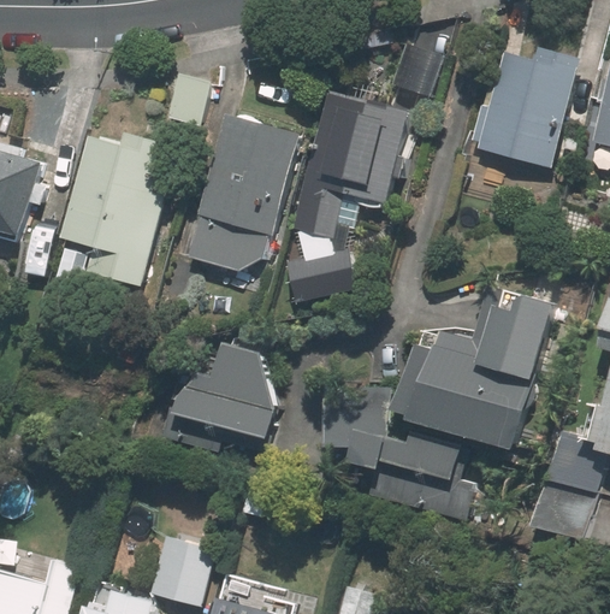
[(403,46),(392,84),(433,95),(443,55),(403,46)]
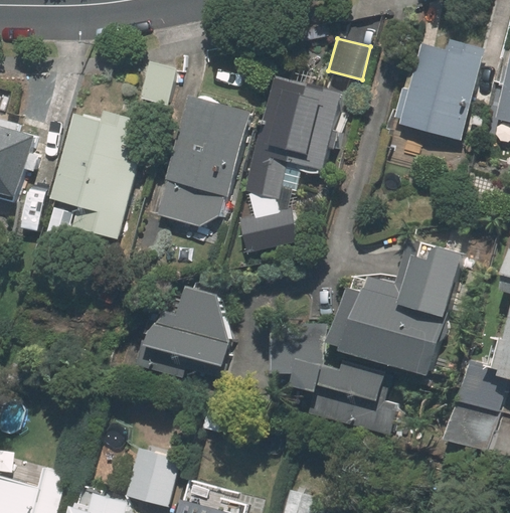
[(460,141),(485,49),(451,39),(448,51),(422,44),(415,71),(407,69),(393,118),(401,120),(400,125),(460,141)]
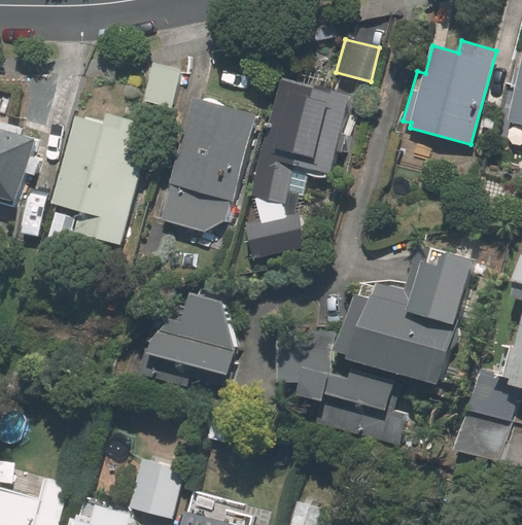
[(521,56),(505,120),(521,125),(521,56)]
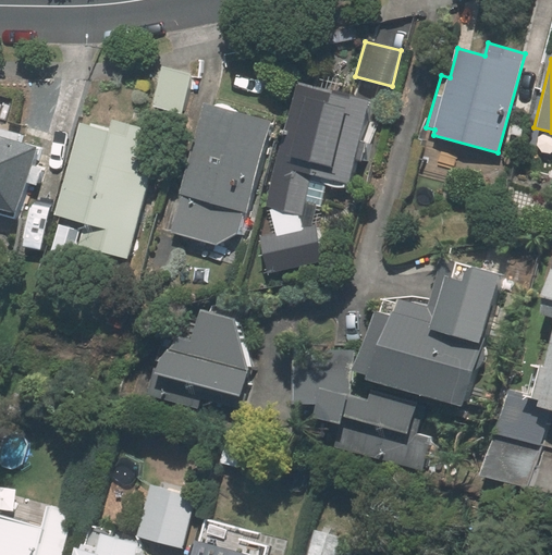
[(178,121),(188,82),(160,73),(149,113),(178,121)]
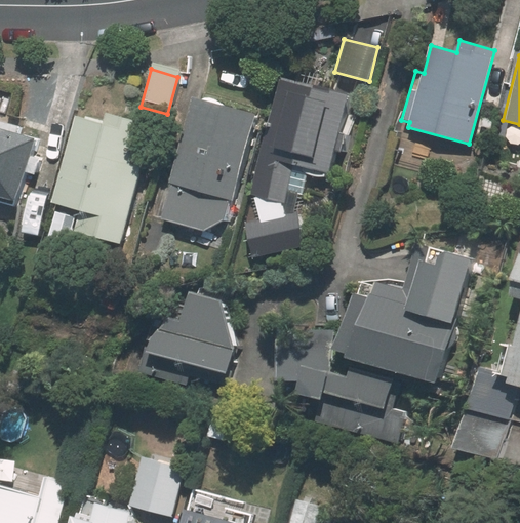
[(313,88),(282,79),(250,195),(252,195),(258,222),(244,225),(251,258),(303,246),(295,213),(285,215),(282,203),(293,163),(327,172),(349,93),(314,83),(313,88)]
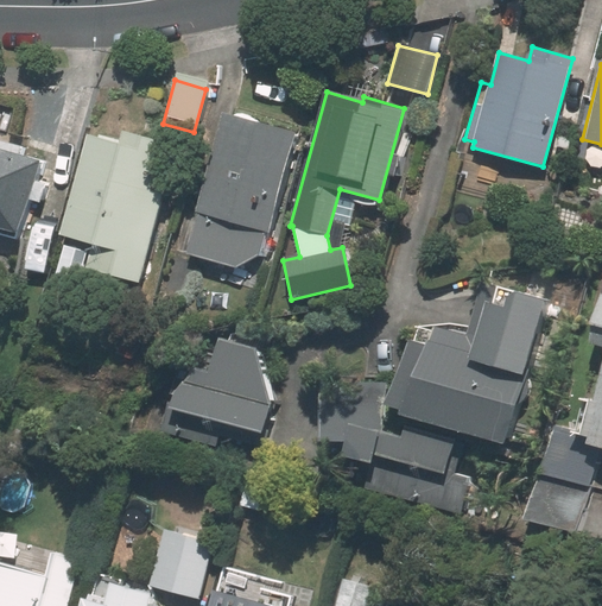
[(267,233),(295,133),(221,114),(194,214),(198,214),(188,256),(234,267),(257,256),(264,232),(267,233)]
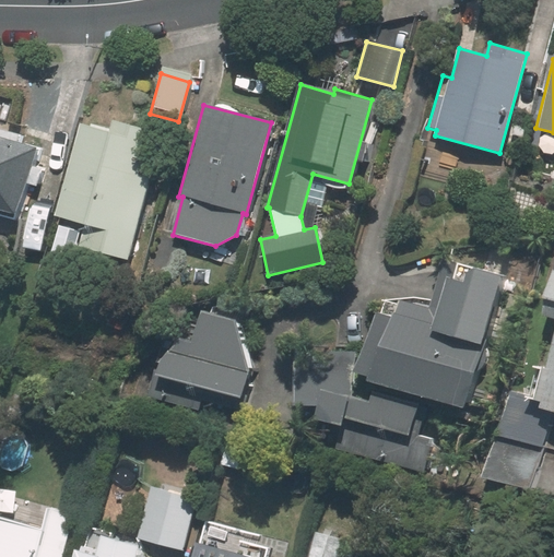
[(80,125),(55,215),(84,224),(79,247),(126,260),(148,178),(138,175),(150,130),(113,120),(109,132),(80,125)]
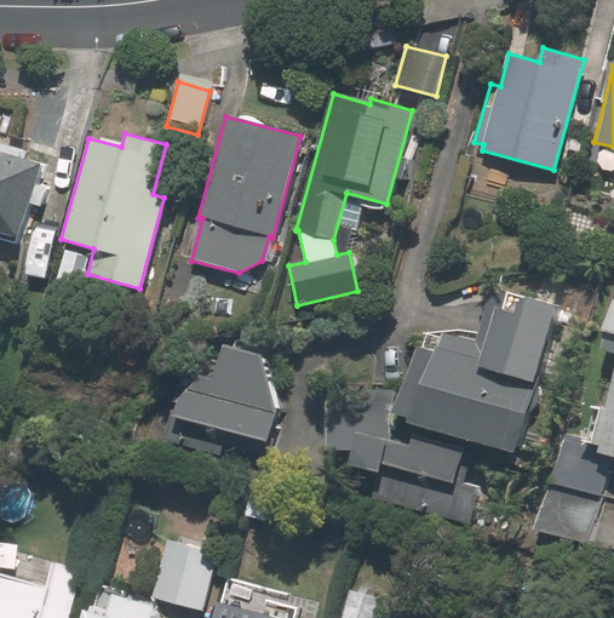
[(19,236),(39,164),(0,152),(0,238),(15,242),(17,236),(19,236)]
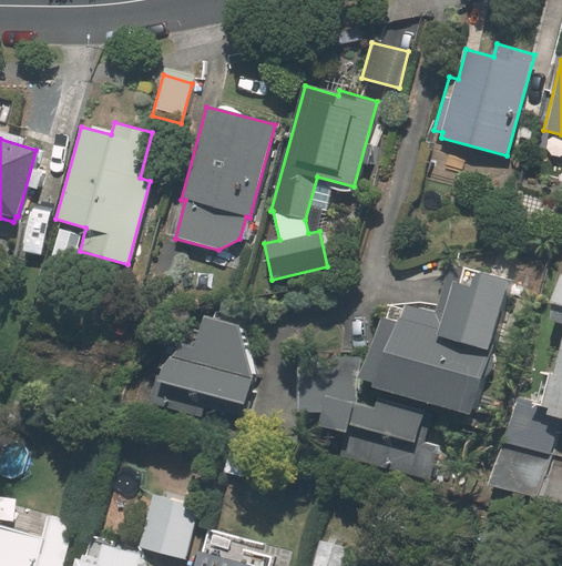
[(473,412),(510,280),(480,271),(476,286),(456,281),(447,315),(433,312),(429,327),(398,319),(396,323),(382,319),(366,380),(380,383),(379,386),(473,412)]
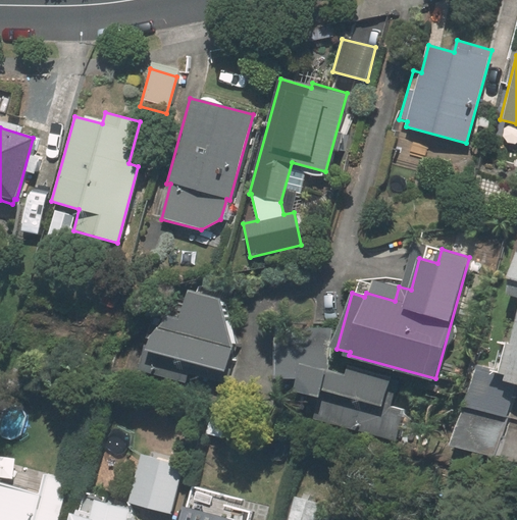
[(516,269),(511,294),(516,295),(516,324),(512,345),(502,342),(493,373),(474,367),(453,446),(495,457),(515,381),(516,382),(516,269)]
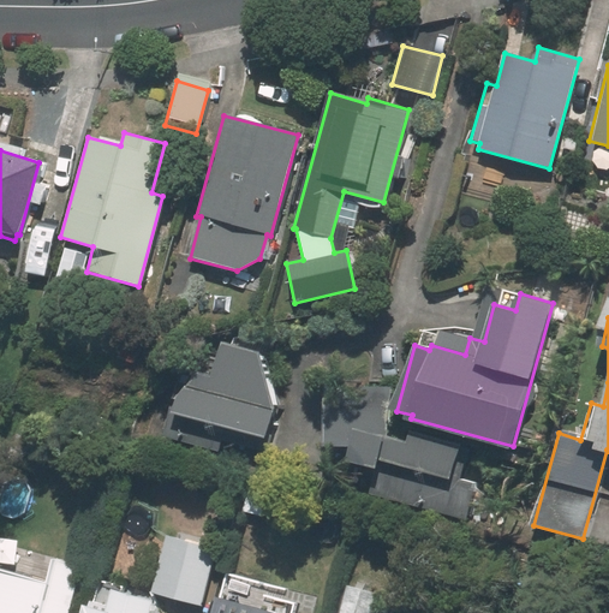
[(279,410),(262,352),(224,341),(214,378),(198,373),(193,387),(189,386),(179,397),(175,412),(168,411),(161,440),(215,456),(219,440),(267,453),(279,410)]
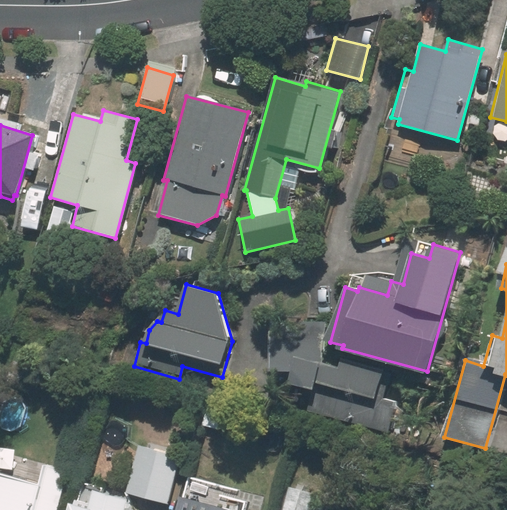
[(341,368),(325,364),(325,323),(273,322),(272,370),(294,371),(292,382),(312,387),(305,411),(386,433),(393,407),(381,403),(390,371),(344,359),(341,368)]
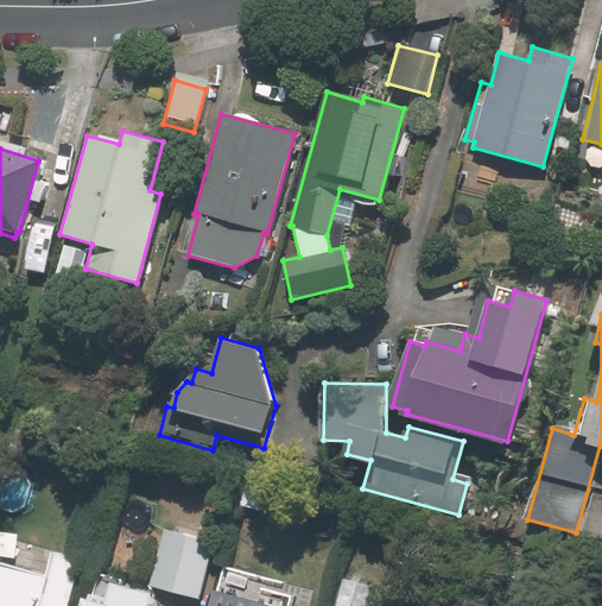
[(147,586),(196,599),(211,545),(162,532),(147,586)]
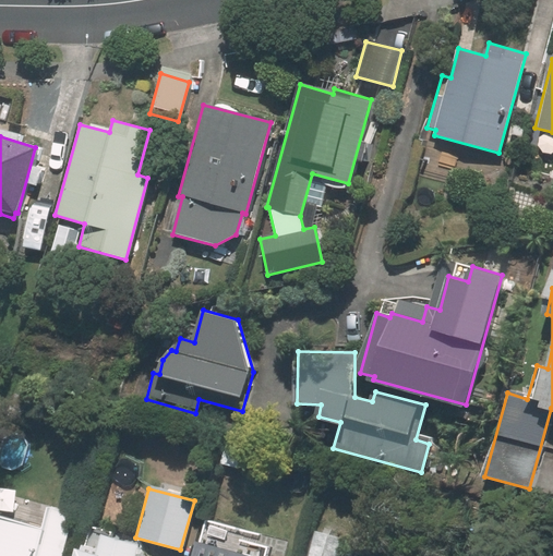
[(59,555),(69,520),(47,515),(35,555),(59,555)]
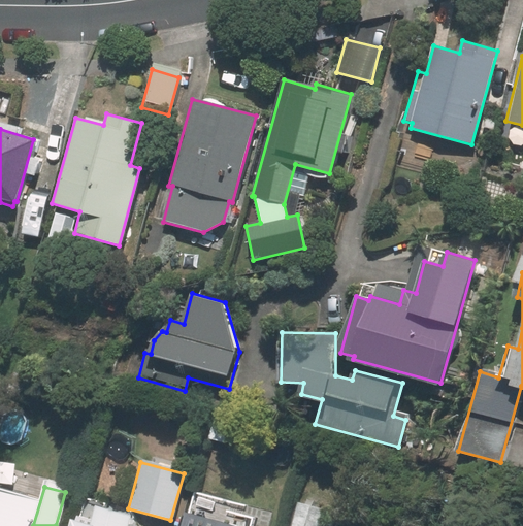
[(321,525),(326,511),(297,502),(291,525),(321,525)]
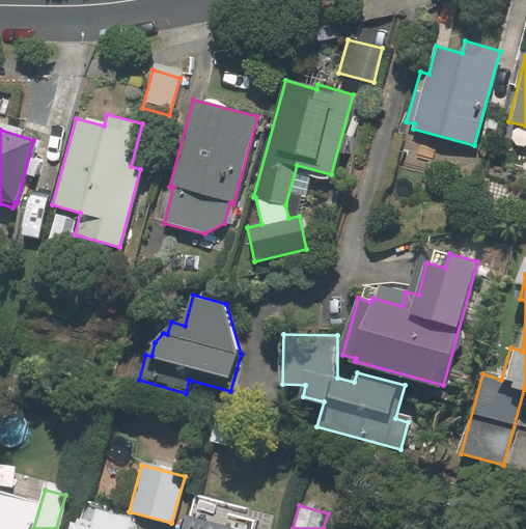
[(130,528),(134,518),(99,507),(92,528),(73,523),(71,528),(130,528)]
